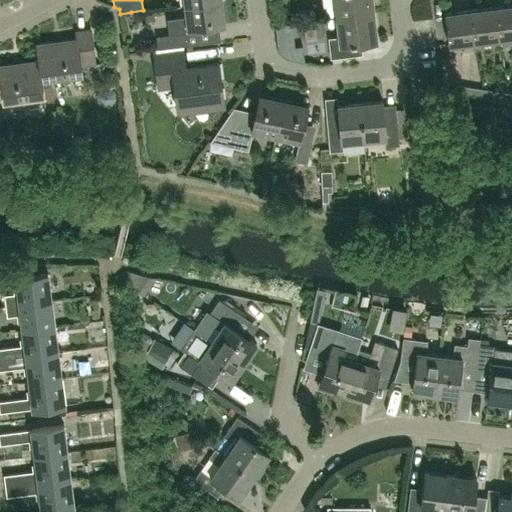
[(226,24),(222,0),(218,0),(185,4),(187,16),(172,18),(174,34),(156,36),(158,48),(198,43),(196,28),(226,24)]
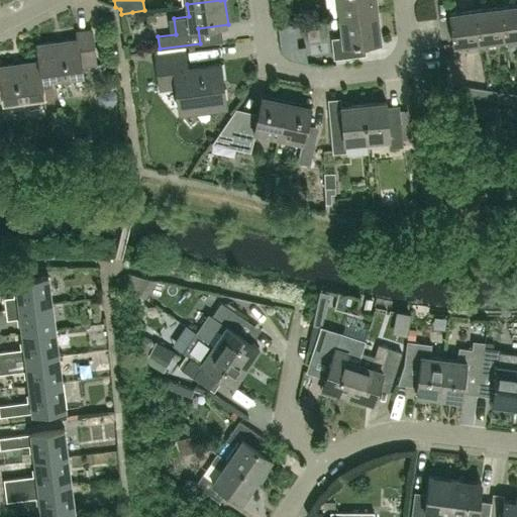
[(376,0),(337,0),(340,18),(378,13),(376,0)]
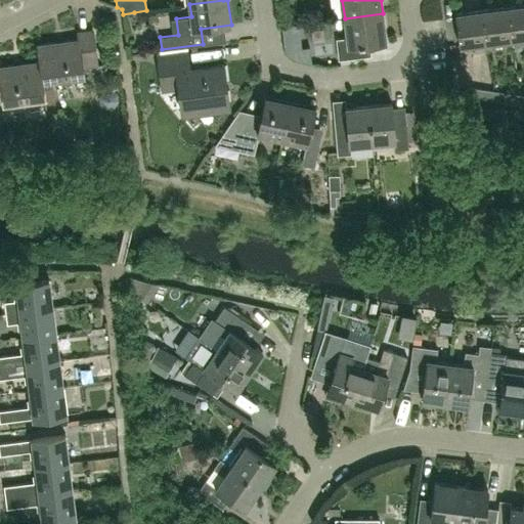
[(523,4),(509,7),(513,39),(523,37),(523,4)]
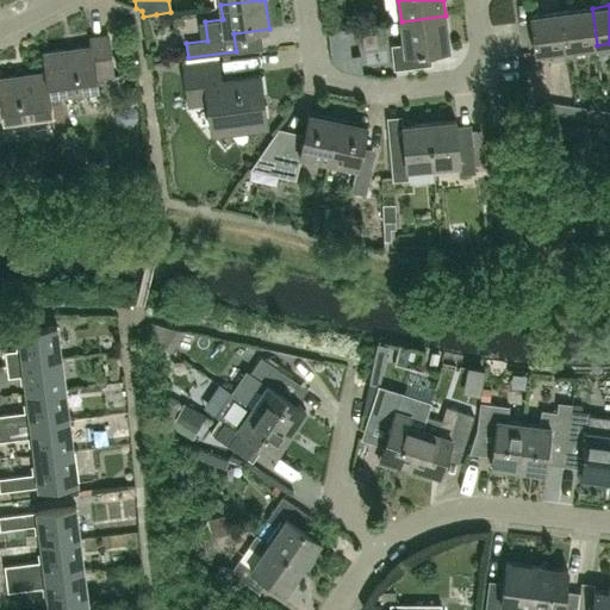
[(562,12),(567,49),(597,45),(592,8),(562,12)]
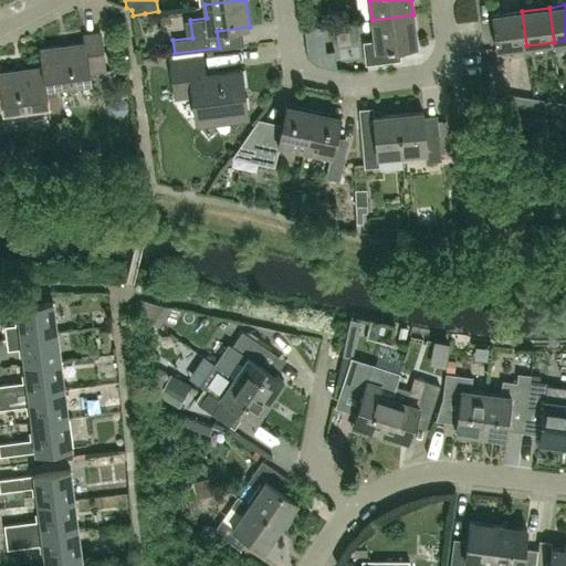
[(522,11),(493,14),(498,49),(526,45),(522,11)]
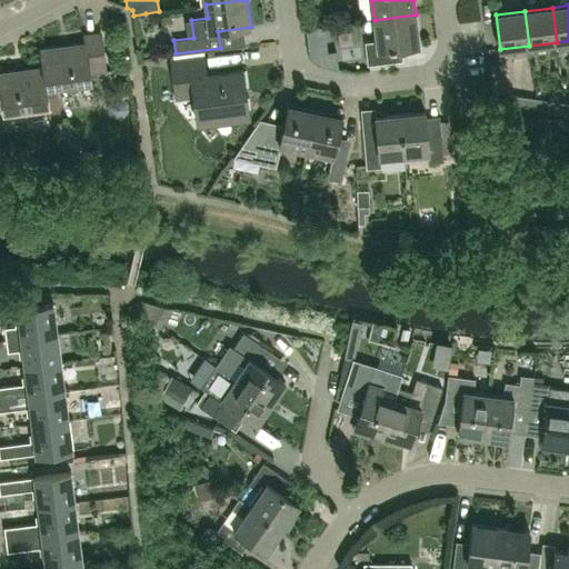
[(420,45),(416,15),(375,20),(378,41),(365,42),(368,65),(403,60),(401,47),(420,45)]
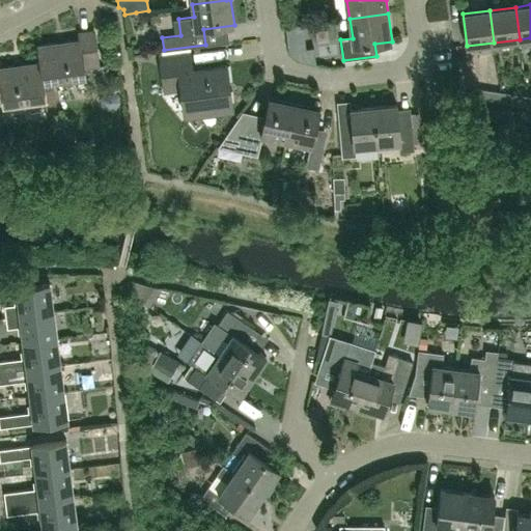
[(37,45),(39,61),(43,86),(86,81),(85,68),(98,66),(93,30),(79,31),(80,40),(37,45)]
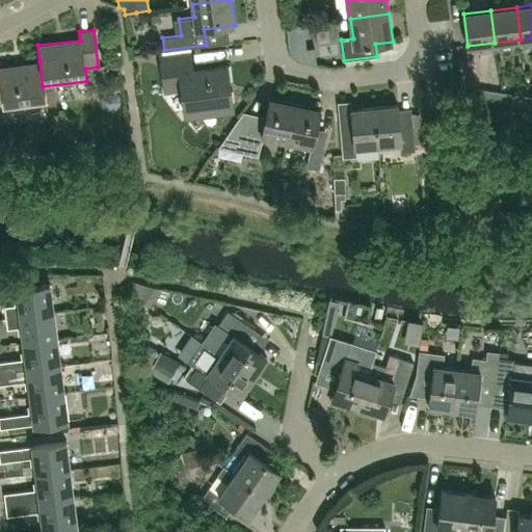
[(227,65),(194,70),(191,52),(161,56),(166,91),(183,89),(186,114),(233,108),(227,65)]
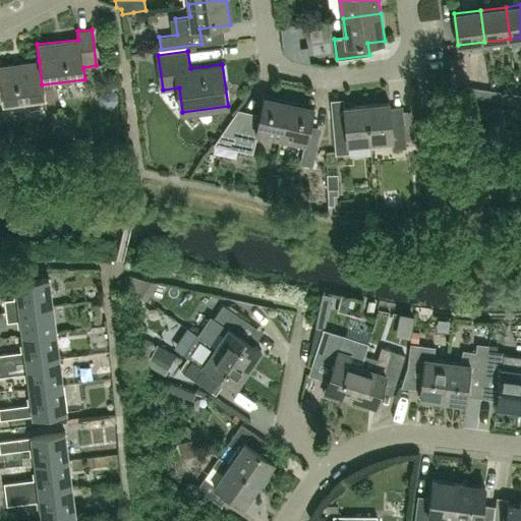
[(45,101),(42,84),(39,60),(0,65),(0,94),(2,95),(3,106),(45,101)]
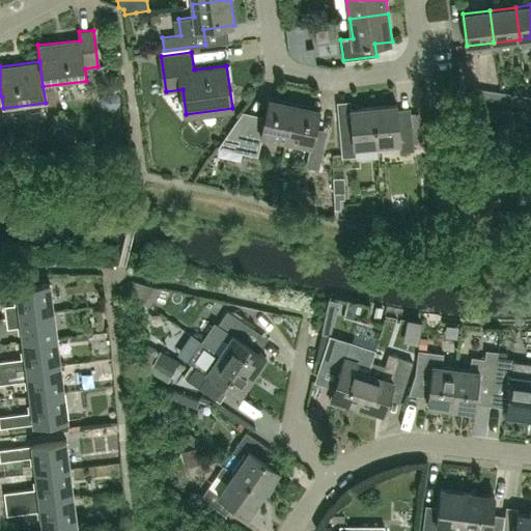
[(500,102),(501,92),(473,88),(472,98),(500,102)]
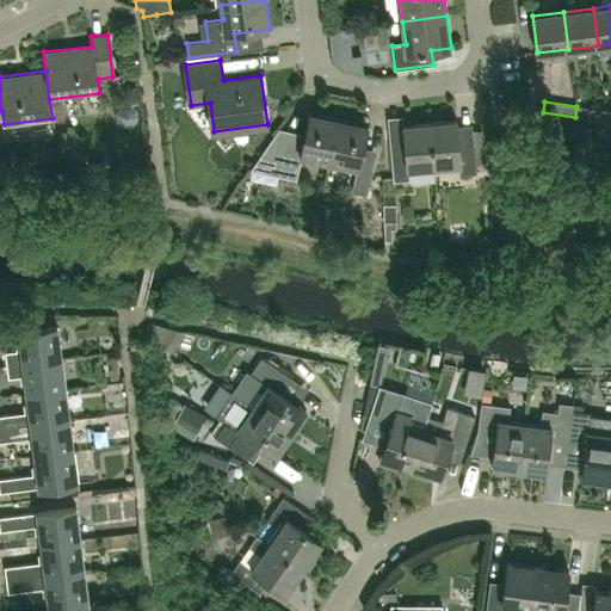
[(605,121),(608,111),(576,106),(575,117),(605,121)]
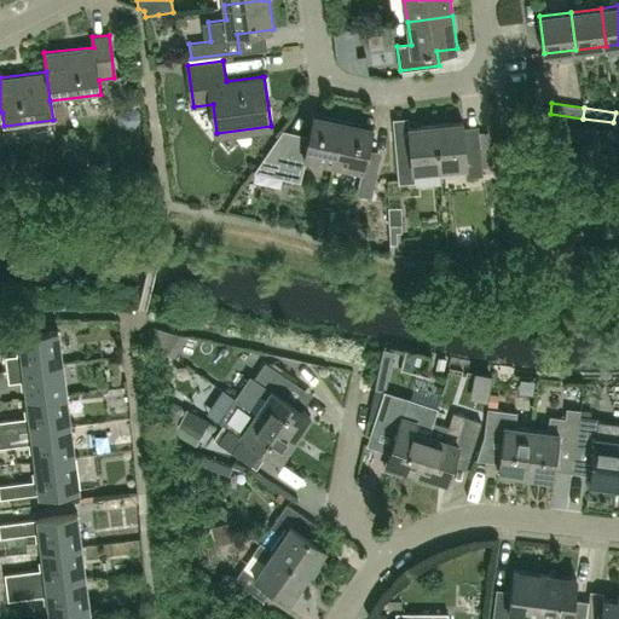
[(314,114),(307,149),(278,143),(258,173),(301,181),(306,158),(334,165),(343,120),(314,114)]
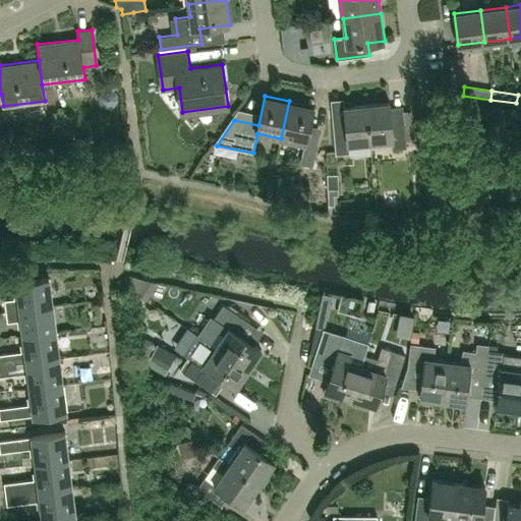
[(314,107),(289,101),(281,138),(304,142),(300,163),(313,166),(319,138),(307,136),(314,107)]
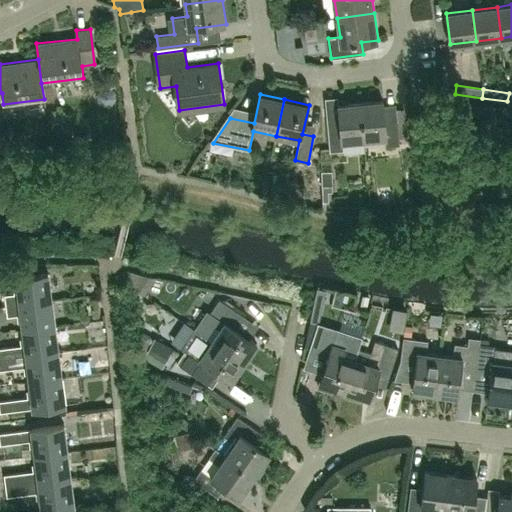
[(384,100),(361,102),(365,139),(385,137),(387,145),(400,145),(396,104),(384,105),(384,100)]
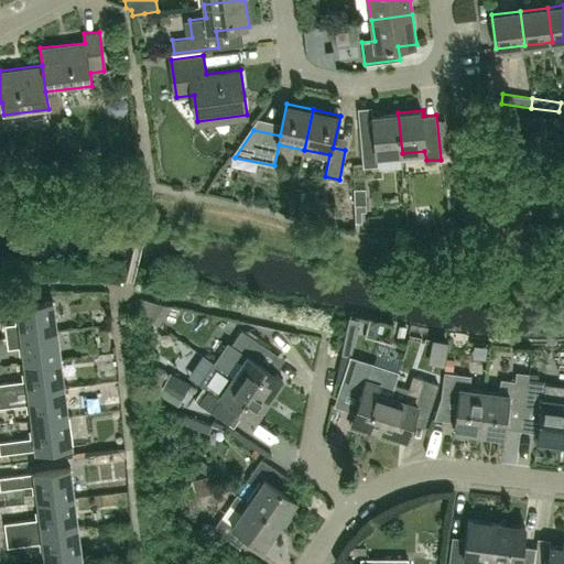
[(378,155),(402,153),(398,112),(373,116),(373,120),(358,121),(364,166),(378,165),(378,155)]
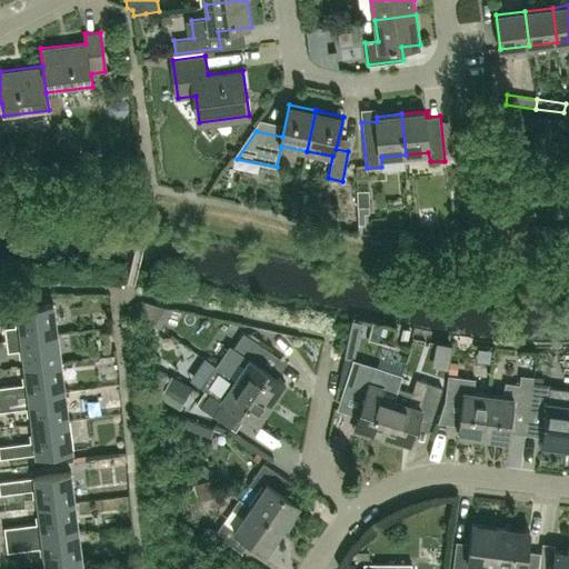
[(508,121),(491,118),(489,129),(506,132),(508,121)]
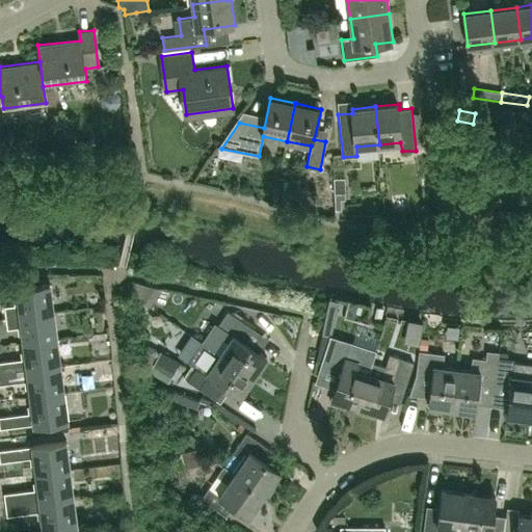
[(334,179),(335,193),(340,193),(345,193),(344,179),(334,179)]
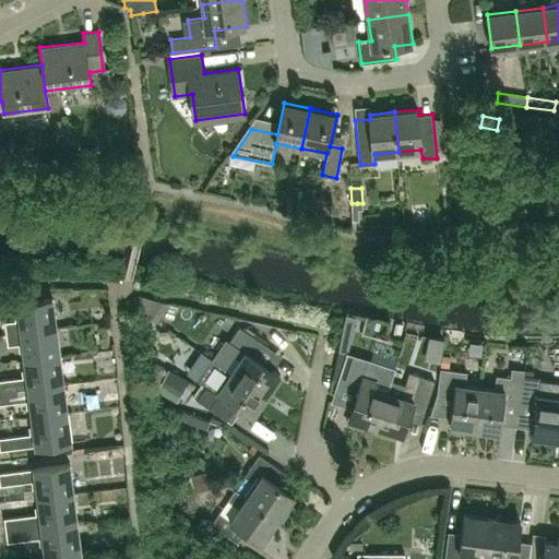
[(6,333),(56,326),(52,297),(16,302),(19,320),(4,321),(6,333)]
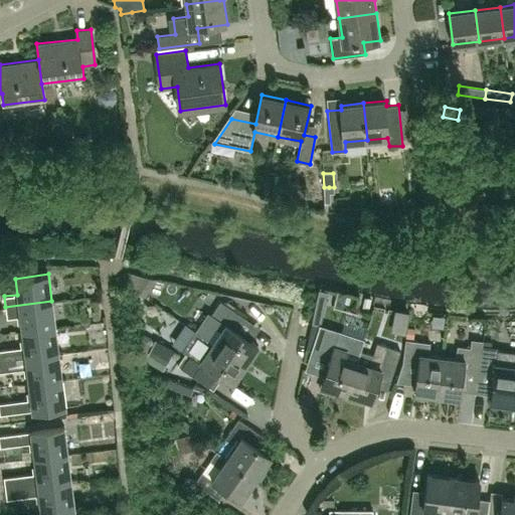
[(51,301),(5,307),(7,318),(20,316),(22,332),(55,327),(51,301)]
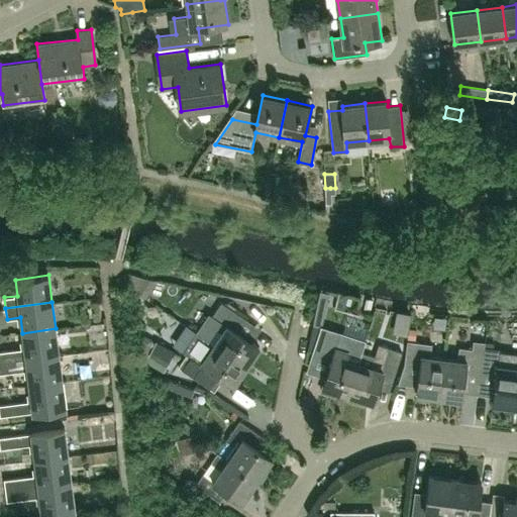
[(221,303),(200,335),(246,367),(260,348),(236,333),(245,319),(221,303)]
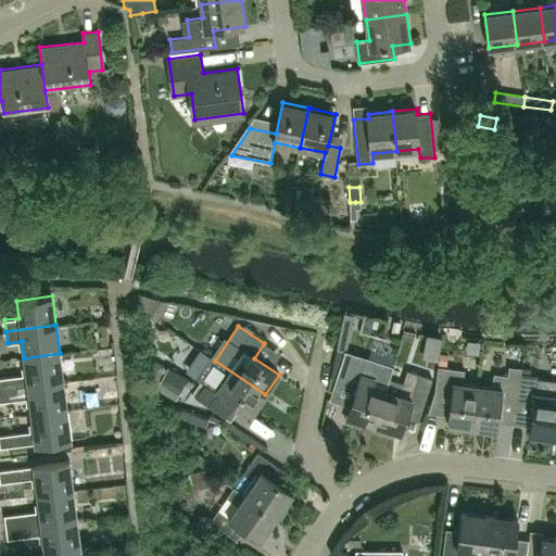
[(335,384),(355,390),(346,421),(359,425),(363,420),(374,424),(389,378),(392,365),(345,351),(335,384)]
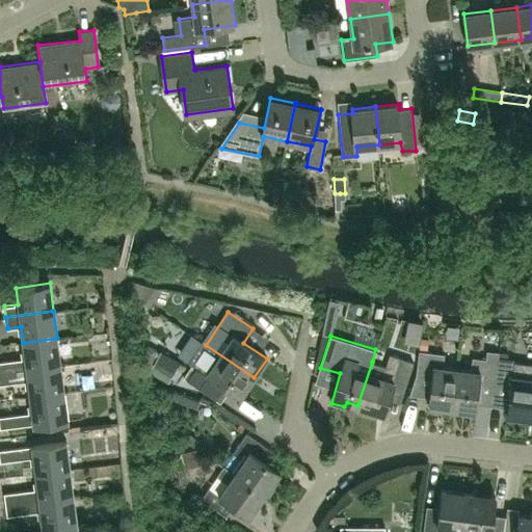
[(0,361),(0,372),(60,365),(57,338),(23,343),(25,357),(0,361)]
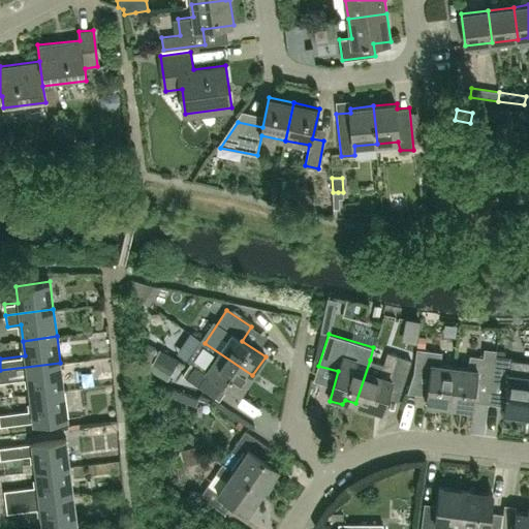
[(252,375),(205,343),(182,376),(208,393),(217,379),(240,395),(252,375)]
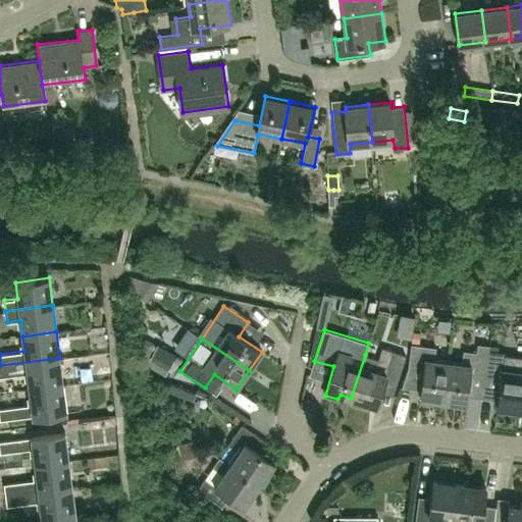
[(157,344),(146,363),(164,374),(175,355),(157,344)]
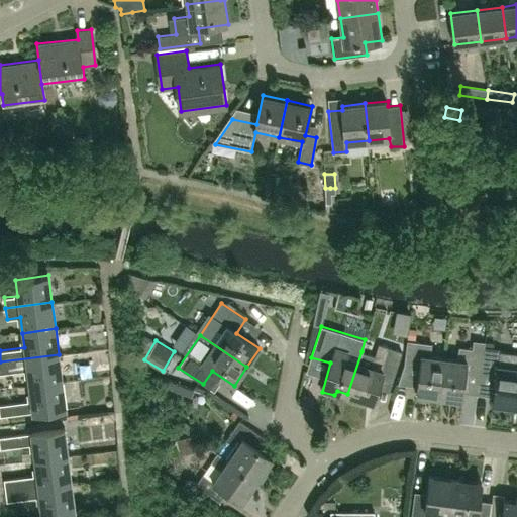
[(416,395),(438,398),(443,357),(429,355),(431,344),(407,341),(405,364),(419,367),(416,395)]
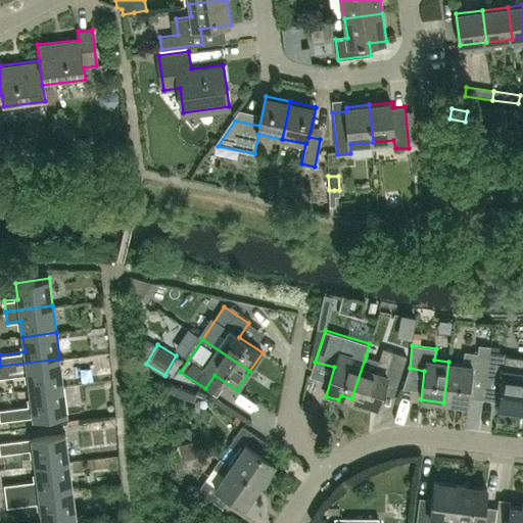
[(379,360),(366,355),(351,398),(353,399),(353,405),(367,409),(370,405),(377,407),(384,383),(395,387),(406,355),(383,348),(379,360)]
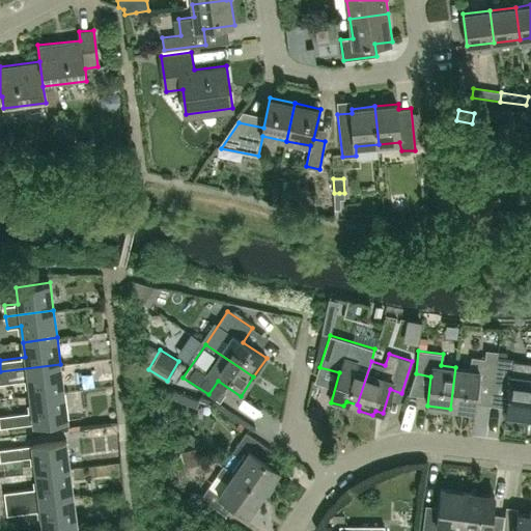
[(497,357),(496,361),(493,384),(508,386),(505,415),(529,418),(530,398),(530,362),(512,361),(513,359),(497,357)]
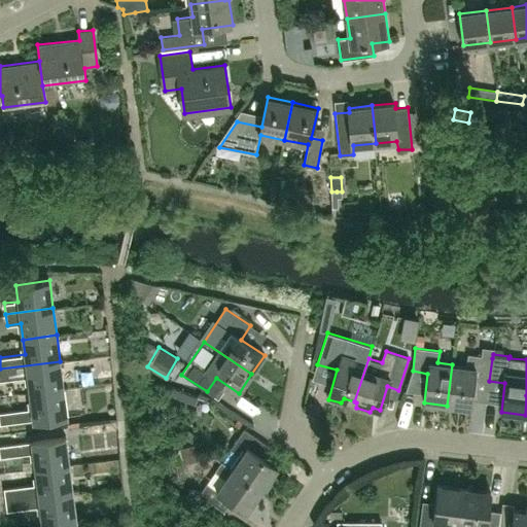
[(466,366),(452,364),(447,406),(469,408),(475,379),(489,381),(492,358),(468,355),(466,366)]
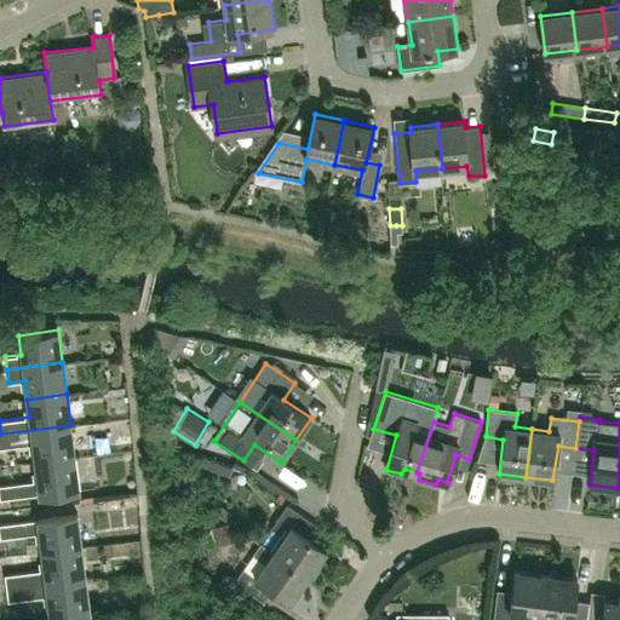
[(35,461),(75,457),(70,425),(0,434),(0,447),(33,443),(35,461)]
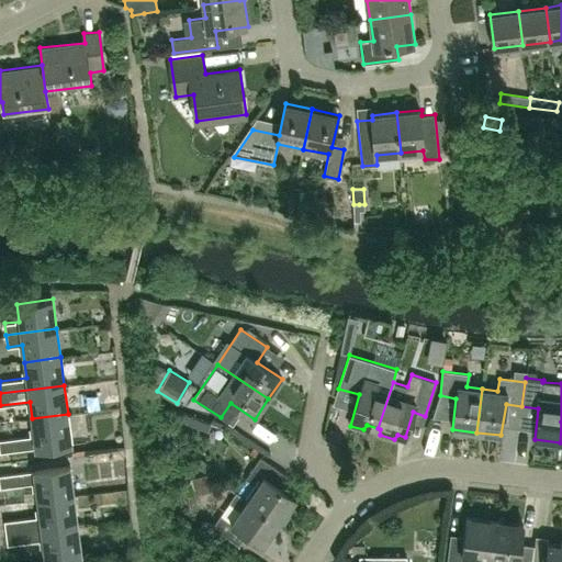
[(71,442),(68,414),(32,418),(34,436),(0,439),(0,449),(0,452),(71,442)]
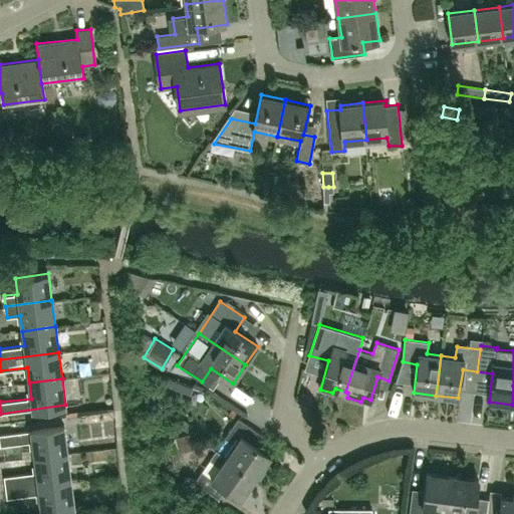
[(234,446),(226,459),(256,478),(270,457),(255,447),(262,436),(238,419),(225,439),(234,446)]
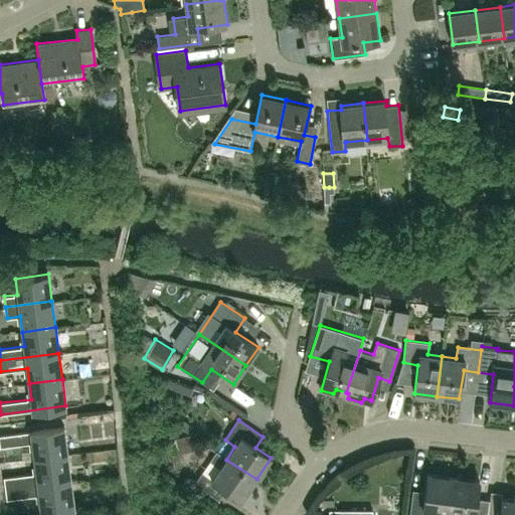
[(33,443),(35,458),(67,454),(64,427),(0,435),(0,440),(1,447),(33,443)]
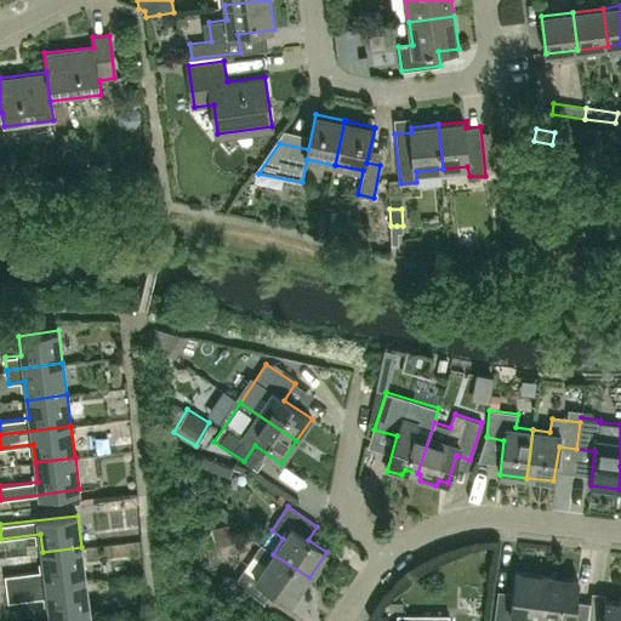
[(309,577),(273,554),(261,545),(254,556),(267,564),(256,579),(244,570),(235,584),(265,603),(272,591),(291,604),(309,577)]
